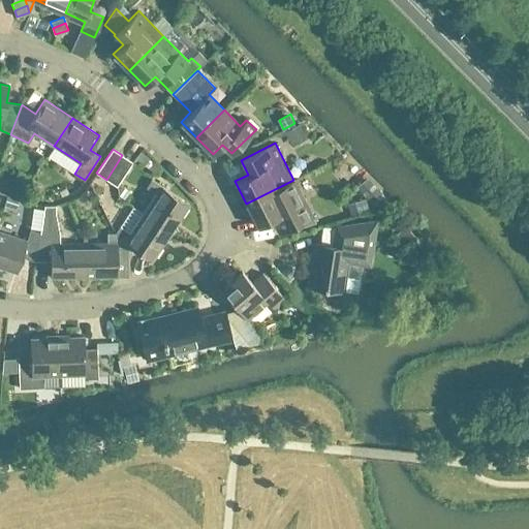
[(132,162),(122,155),(106,180),(117,186),(132,162)]
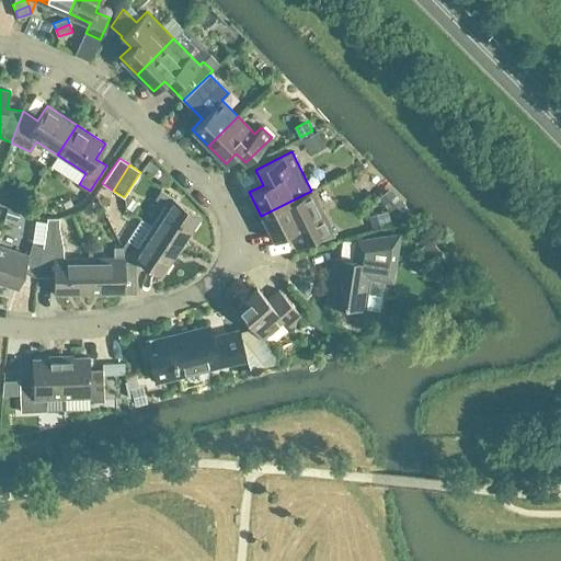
[(201,217),(160,191),(155,198),(165,205),(151,226),(182,245),(201,217)]
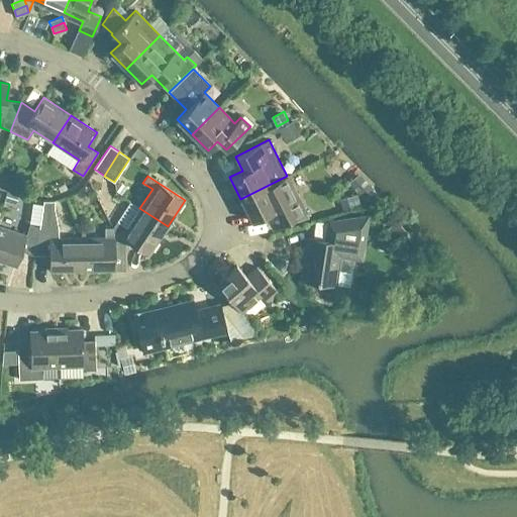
[(308,216),(298,197),(287,176),(240,199),(252,221),(266,214),(273,228),(308,216)]
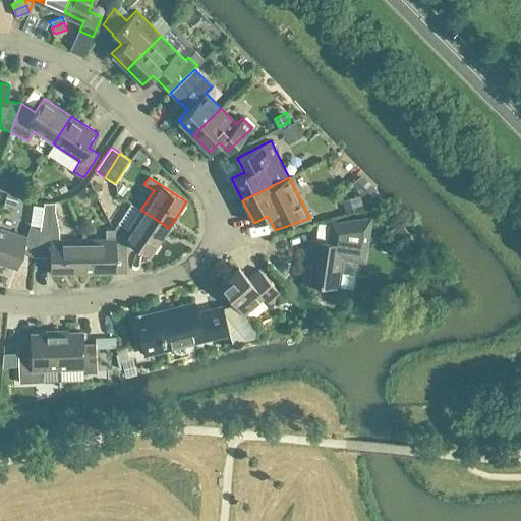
[(372,184),(362,194),(373,207),(384,196),(372,184)]
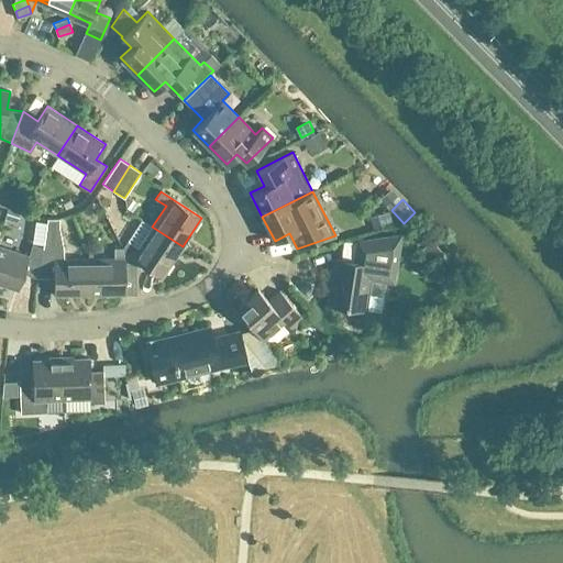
[(17,222),(21,211),(8,207),(3,218),(17,222)]
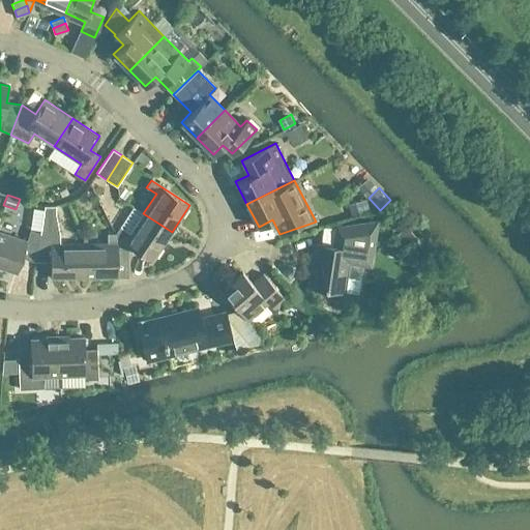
[(364,198),(348,202),(352,215),(369,211),(364,198)]
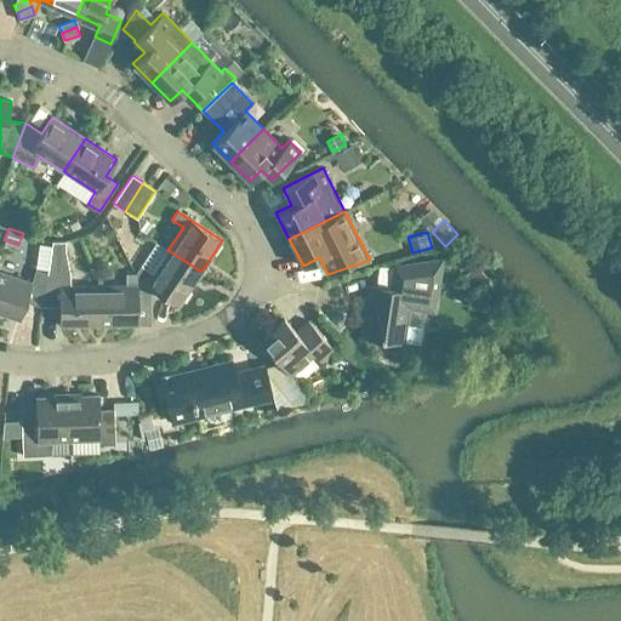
[(98,325),(97,285),(70,286),(70,272),(66,249),(66,240),(51,240),(46,272),(41,306),(60,306),(60,325),(98,325)]
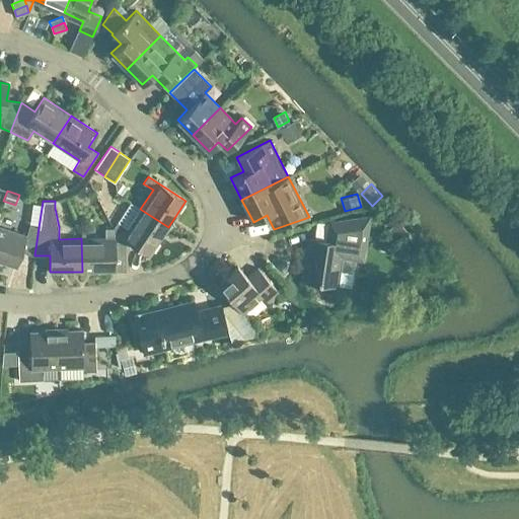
[(126,271),(126,243),(123,243),(123,240),(125,237),(150,254),(168,227),(140,209),(128,228),(117,221),(113,228),(104,228),(104,238),(81,238),(82,272),(126,271)]
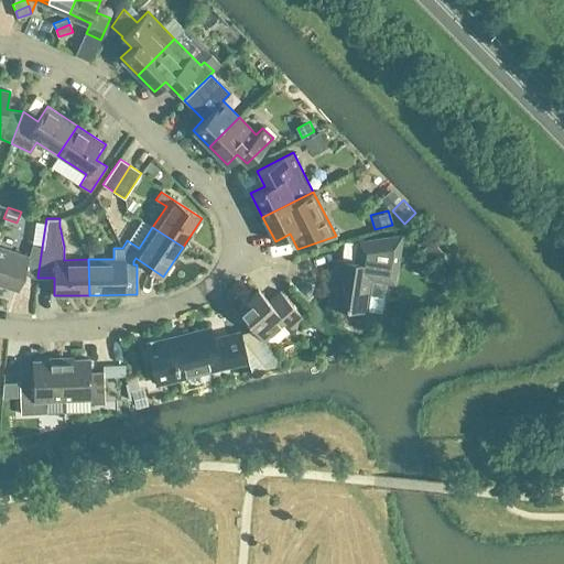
[(393,281),(400,235),(358,241),(356,261),(335,259),(328,304),(365,310),(369,278),(393,281)]
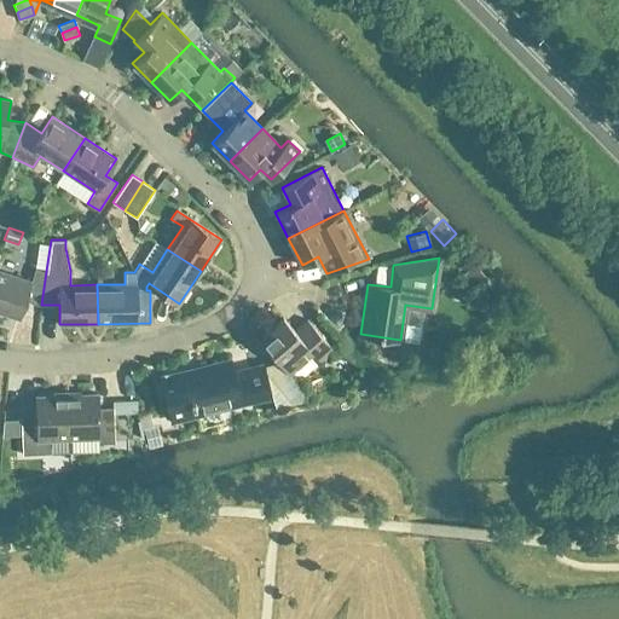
[(475,261),(464,271),(475,284),(486,276),(475,261)]
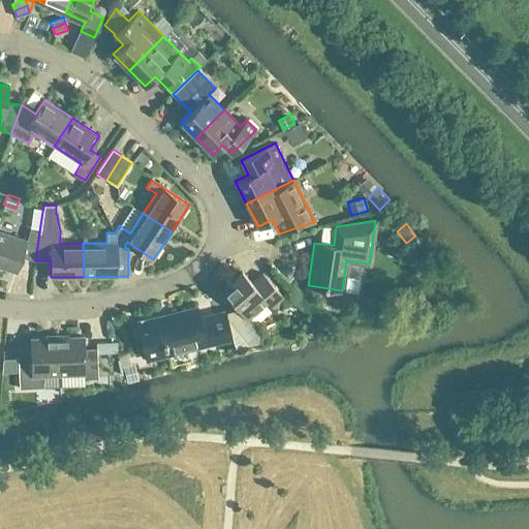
[(35,260),(39,231),(30,228),(27,240),(0,230),(0,267),(17,272),(22,256),(35,260)]
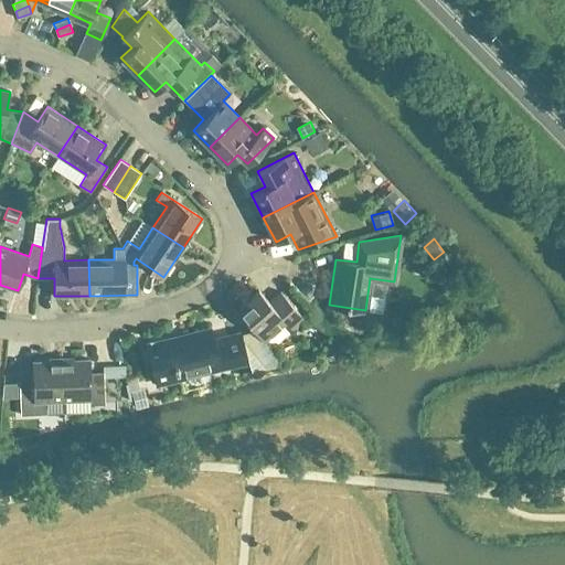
[(291,328),(302,317),(280,291),(268,301),(258,288),(236,308),(264,339),(285,320),(291,328)]
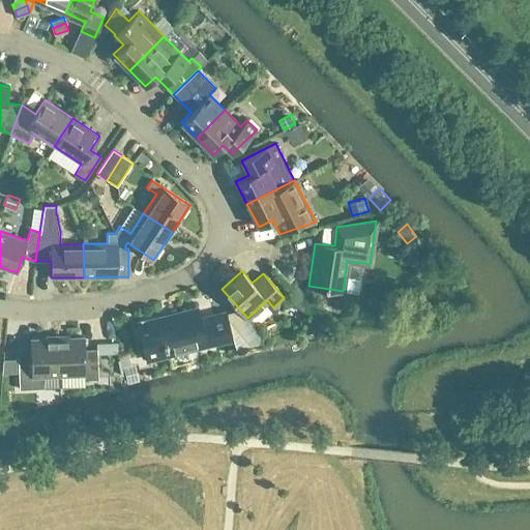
[(232,339),(225,312),(200,318),(198,307),(146,321),(149,331),(141,333),(147,360),(169,354),(168,350),(202,342),(203,346),(232,339)]
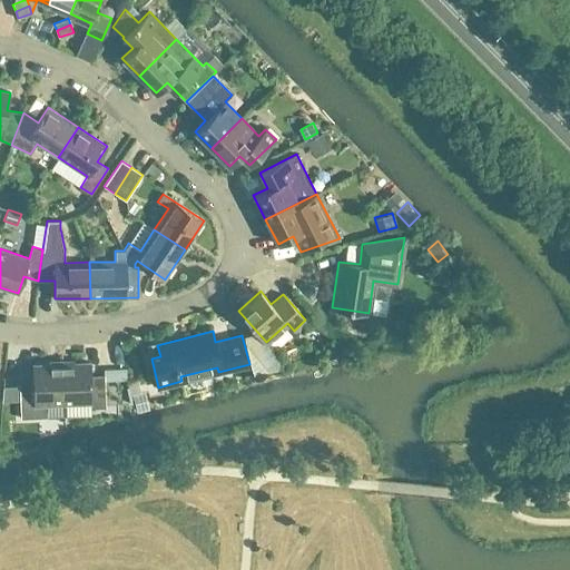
[(8,357),(10,377),(25,376),(22,356),(8,357)]
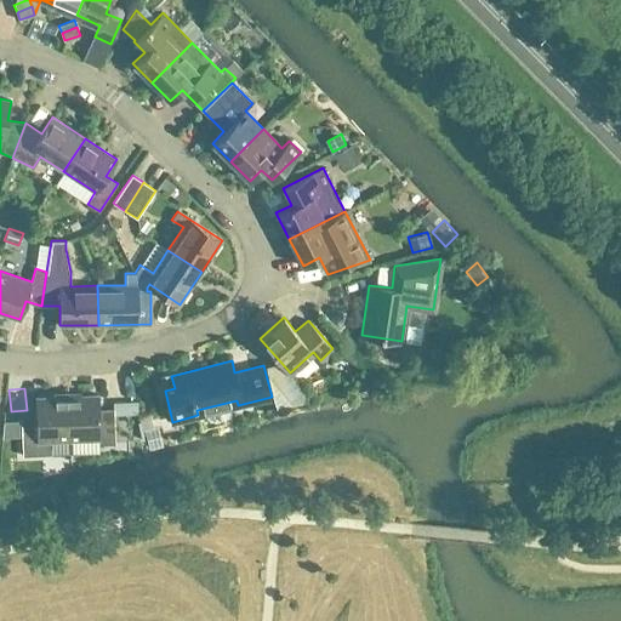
[(115,444),(114,408),(98,409),(98,394),(67,396),(68,439),(100,438),(100,444),(115,444)]
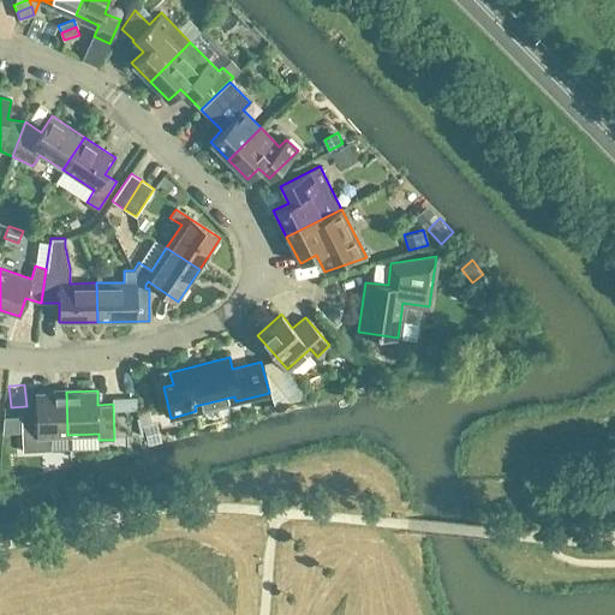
[(67,435),(66,392),(35,393),(36,416),(21,416),(23,452),(51,451),(51,436),(67,435)]
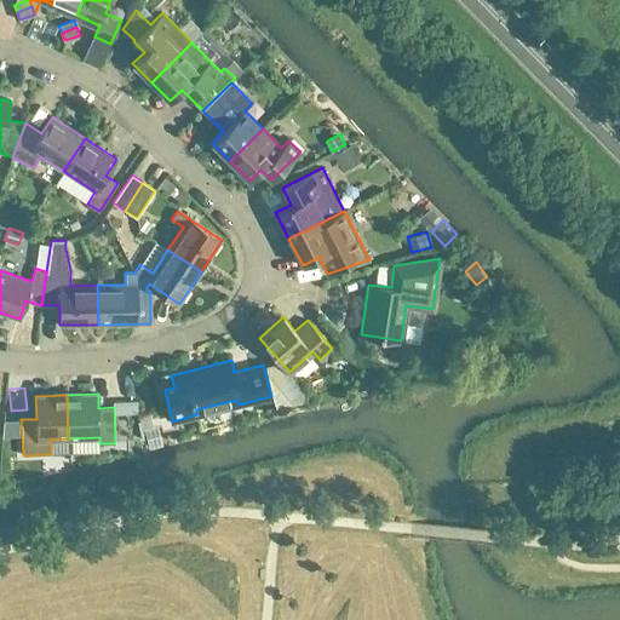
[(149,412),(138,415),(143,430),(154,426),(149,412)]
